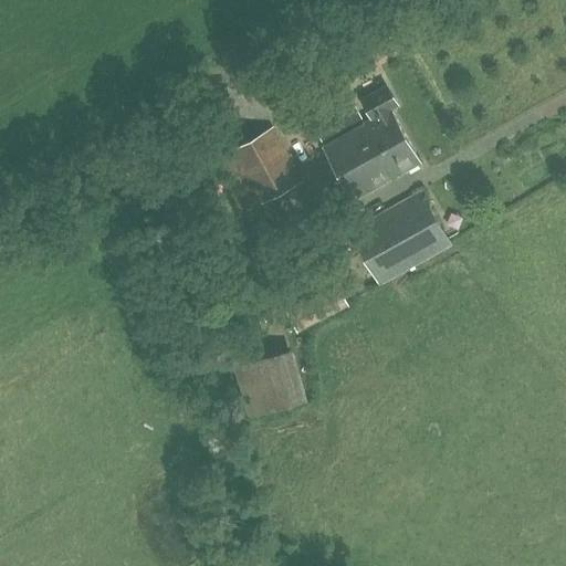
[(324,146),(333,163),(401,125),(391,108),(398,105),(387,85),(362,100),(373,118),(324,146)]
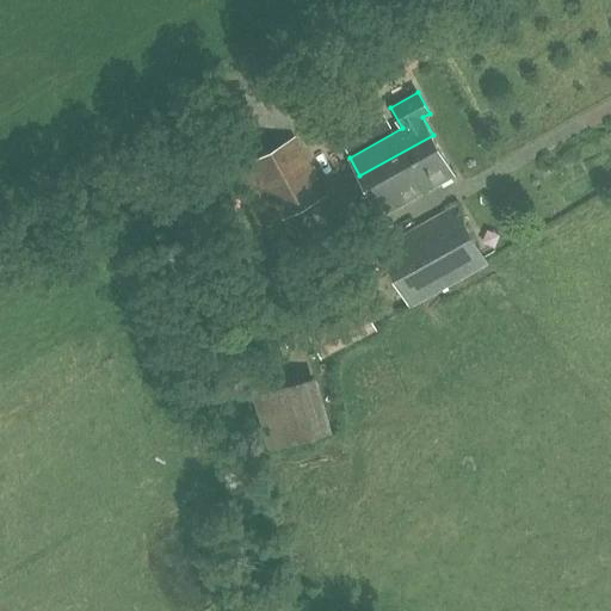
[(392,128),(381,111),(339,136),(349,153),(392,128)]
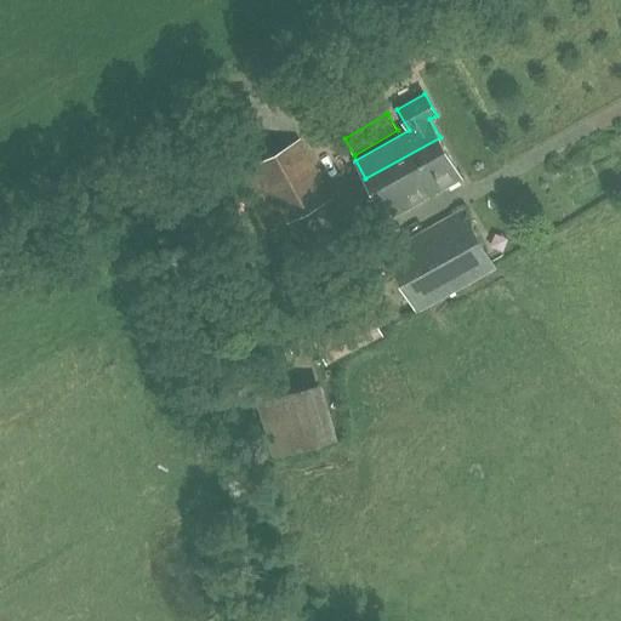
[(440,137),(365,178),(388,218),(462,176),(440,137)]
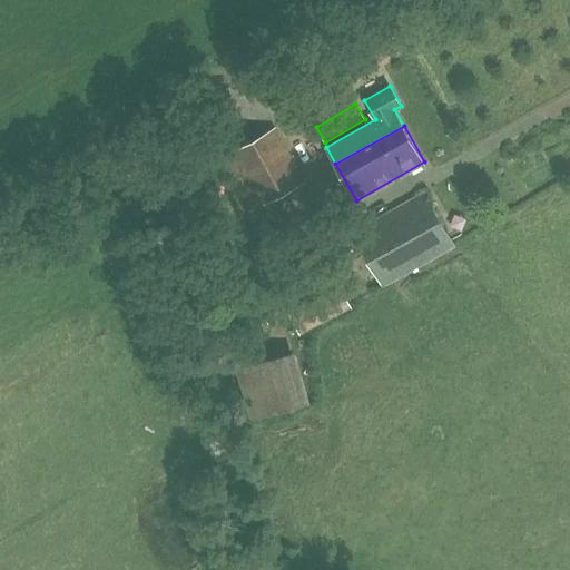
[(278,127),(218,159),(246,213),(307,179),(278,127)]
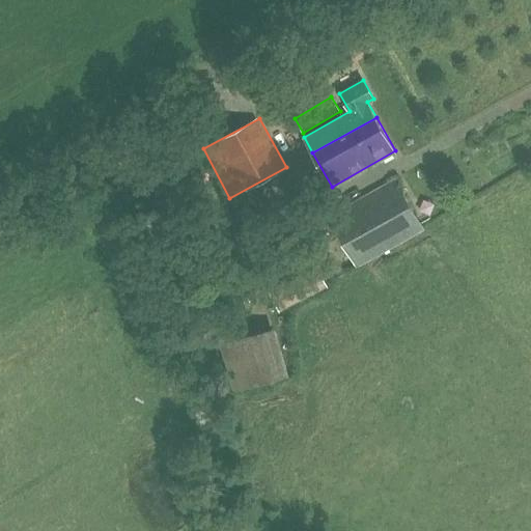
[(357,266),(422,227),(395,178),(329,216),(357,266)]
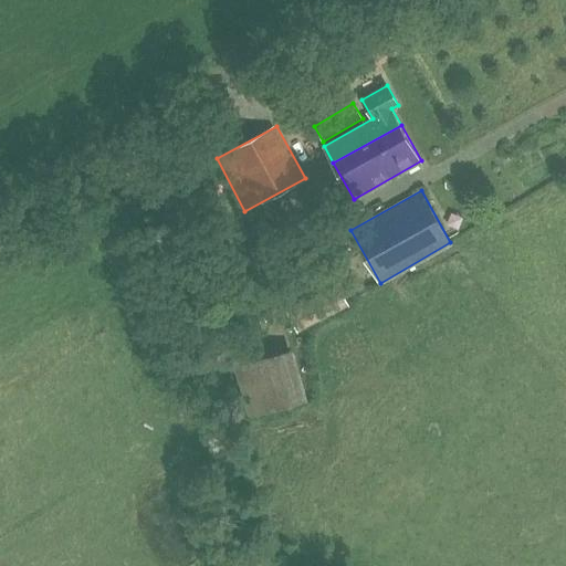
[(285,310),(297,333),(349,305),(337,283),(285,310)]
